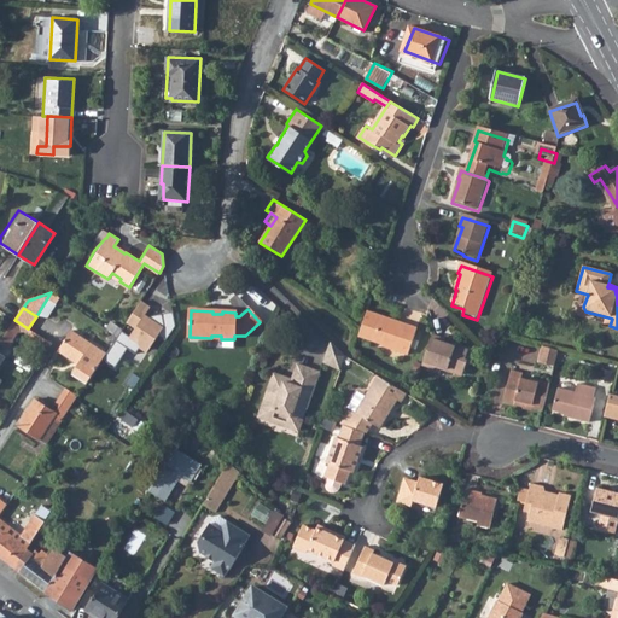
[(367,312),(360,331),(374,336),(373,339),(383,343),(382,345),(382,347),(408,355),(418,328),(407,325),(406,327),(397,325),(398,322),(367,312)]
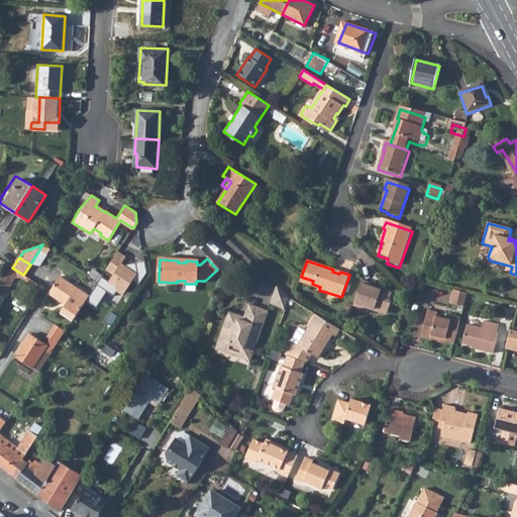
[(23,275),(12,268),(1,286),(0,287),(7,291),(15,279),(20,277),(41,291),(43,288),(23,275)]
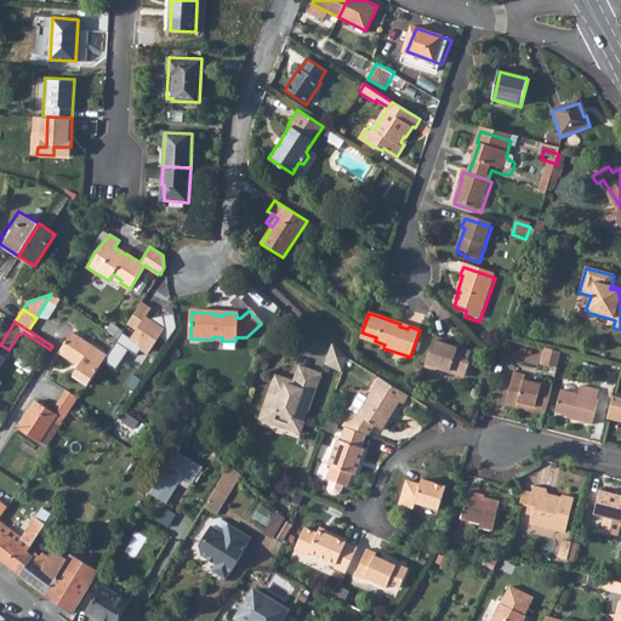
[(73,377),(86,386),(107,355),(72,332),(60,353),(80,366),(73,377)]
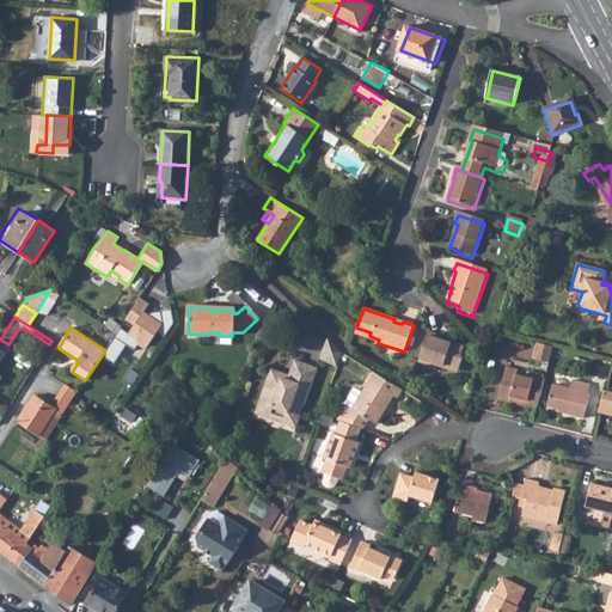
[(428,331),(417,361),(429,365),(430,361),(457,369),(461,359),(459,357),(461,348),(450,343),(450,344),(438,341),(440,336),(428,331)]
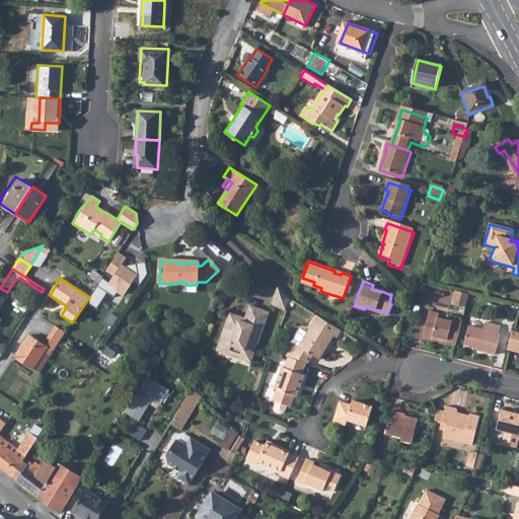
[(455,291),(451,305),(465,308),(469,295),(460,292),(455,291)]
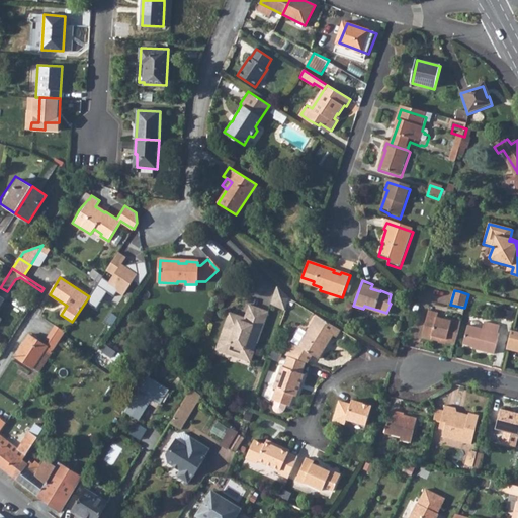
[(249,308),(245,319),(254,323),(258,311),(249,308)]
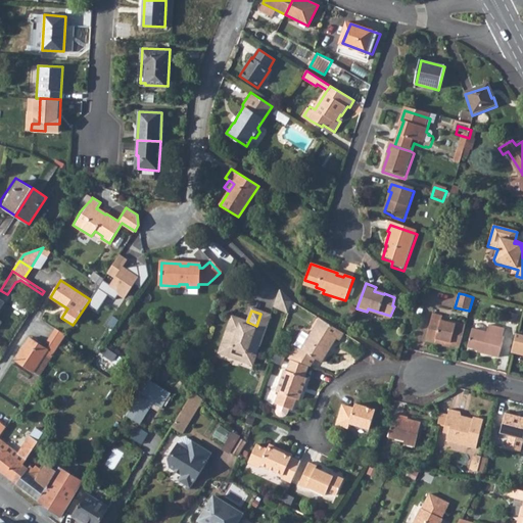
[(247,324),(231,319),(219,354),(230,359),(233,350),(245,354),(242,363),(252,367),(270,317),(260,314),(256,326),(247,322),(247,324)]
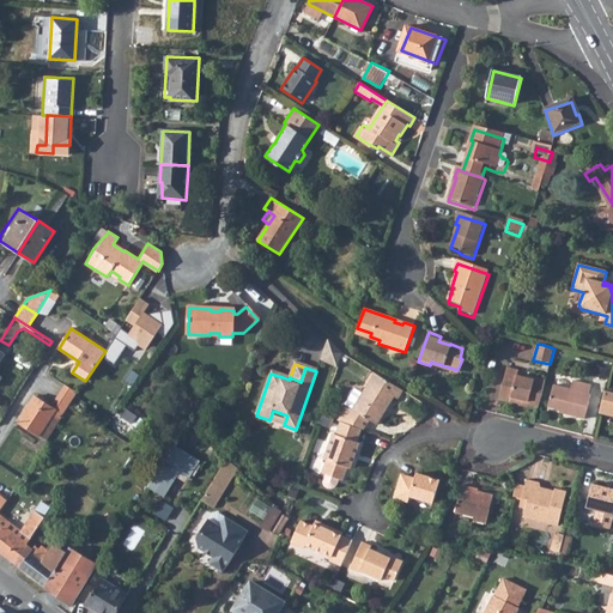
[(516,375),(505,371),(498,399),(527,406),(527,405),(538,407),(545,381),(526,376),(525,378),(516,376),(516,375)]
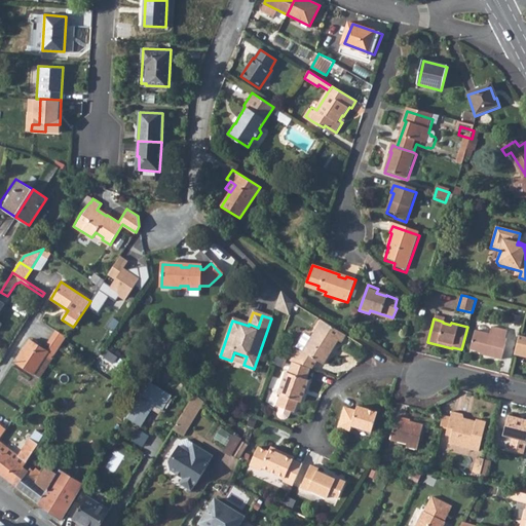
[(296,349),(289,363),(292,364),(310,370),(311,370),(316,362),(323,366),(337,342),(341,343),(345,337),(320,322),(308,341),(301,352),(296,349)]
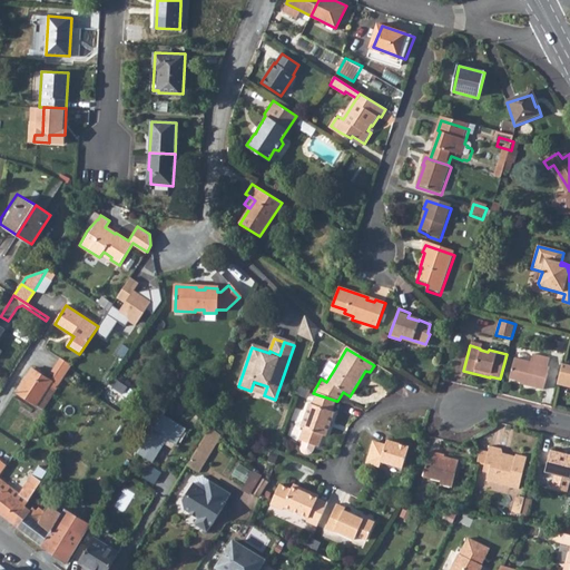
[(516,357),(510,379),(526,382),(524,384),(542,390),(549,366),(548,366),(549,359),(532,354),(530,362),(516,357)]
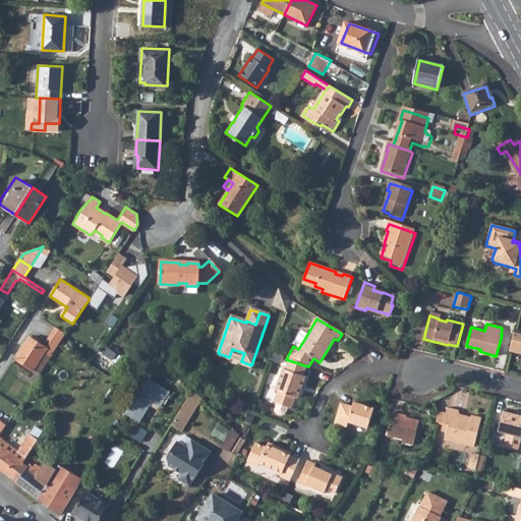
[(65,334),(55,328),(46,341),(50,344),(47,348),(29,338),(16,358),(39,373),(53,352),(65,334)]
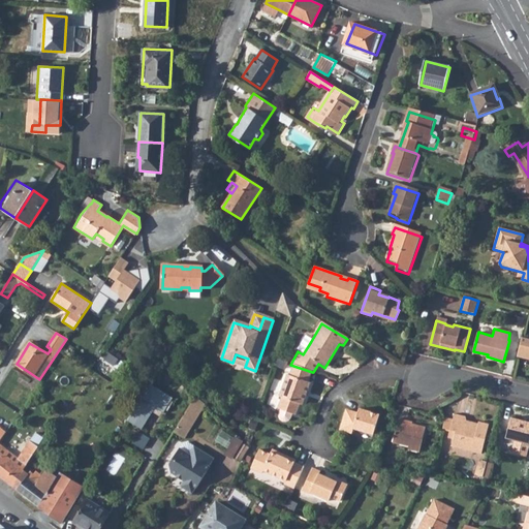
[(528,359),(528,339),(522,337),(517,356),(528,359)]
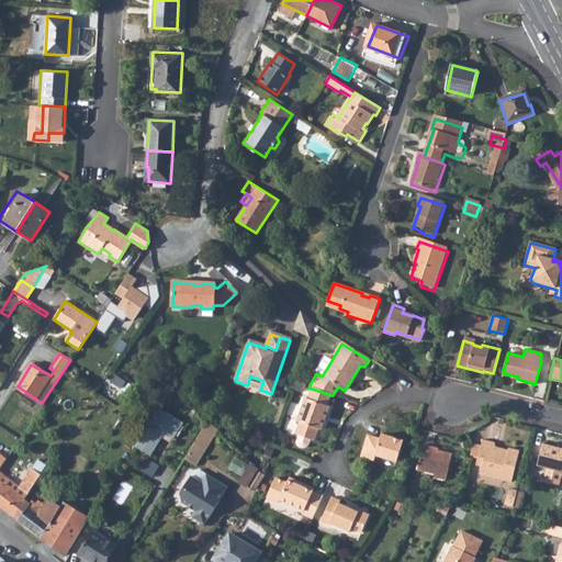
[(315,373),(316,373),(322,377),(329,364),(323,361),(315,373)]
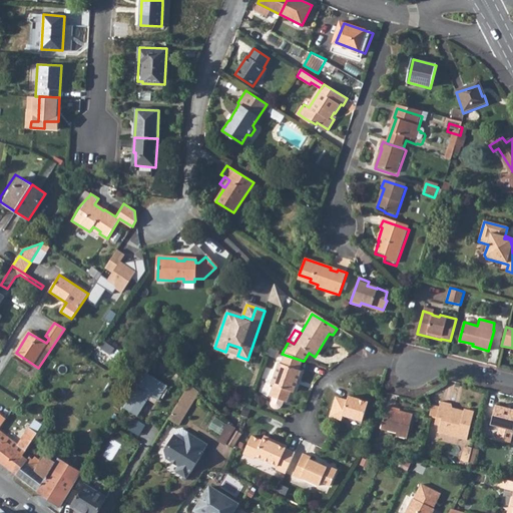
[(303,361),(285,355),(281,365),(278,364),(271,386),(274,387),(270,397),(274,399),(285,403),(288,404),(292,393),(294,394),(302,372),(299,372),(303,361)]
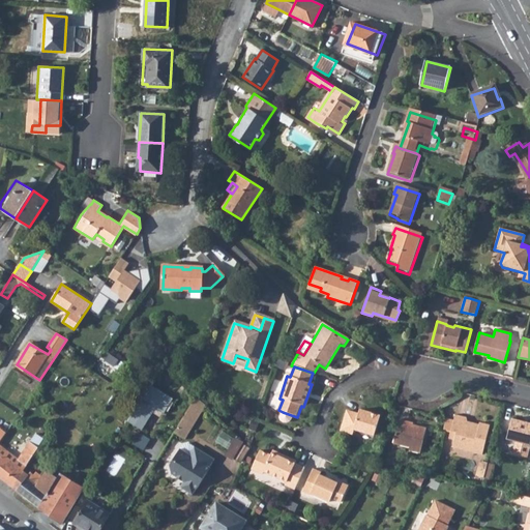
[(148,384),(125,420),(141,430),(153,408),(165,415),(174,401),(148,384)]
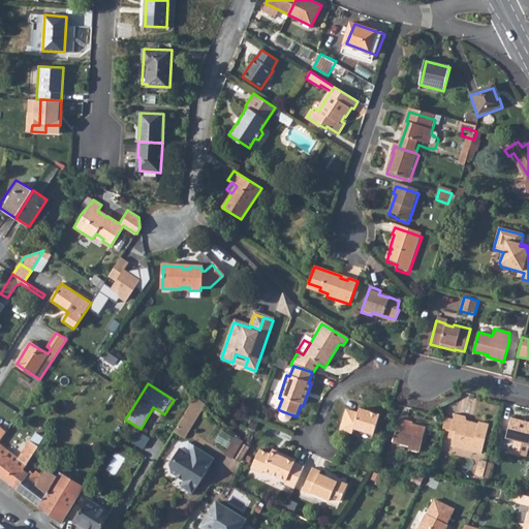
[(195,395),(189,405),(200,412),(206,404),(195,395)]
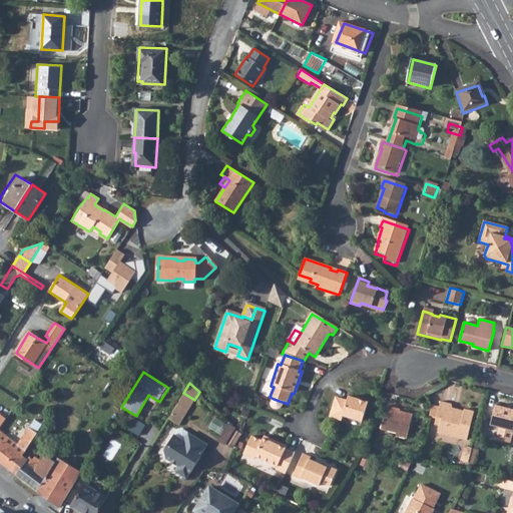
[(183,393),(167,417),(179,425),(194,400),(183,393)]
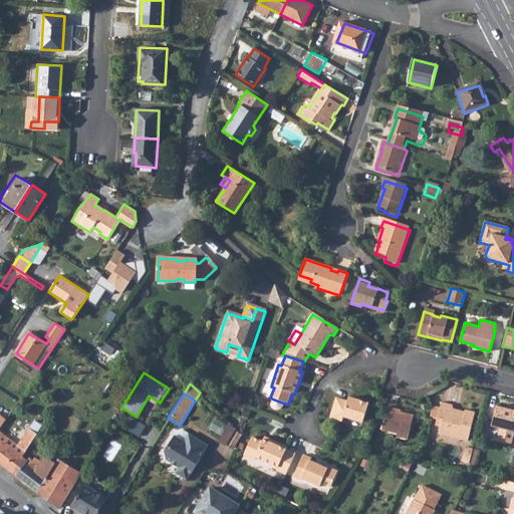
[(336,399),(330,419),(342,422),(343,417),(362,423),(368,404),(348,398),(347,402),(336,399)]
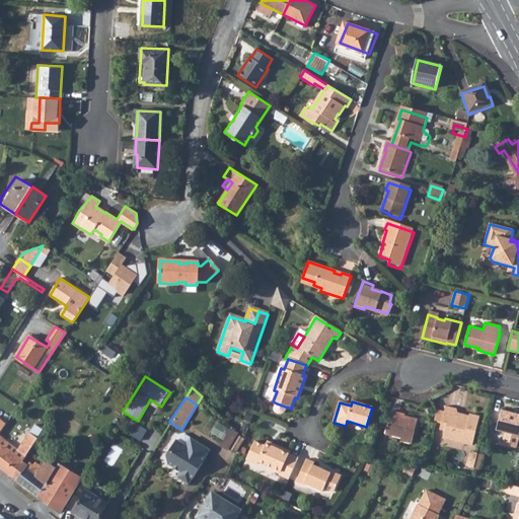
[(288,408),(277,403),(275,406),(275,411),(276,414),(279,415),(282,416),(285,414),(287,411),(288,408)]
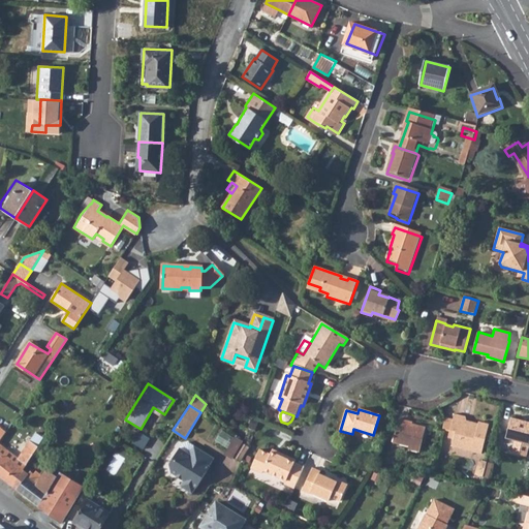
[(449,431),(447,438),(453,439),(450,446),(480,455),(489,425),(478,422),(477,425),(472,423),(469,426),(465,425),(463,417),(454,415),(453,419),(445,417),(442,429),(449,431)]
